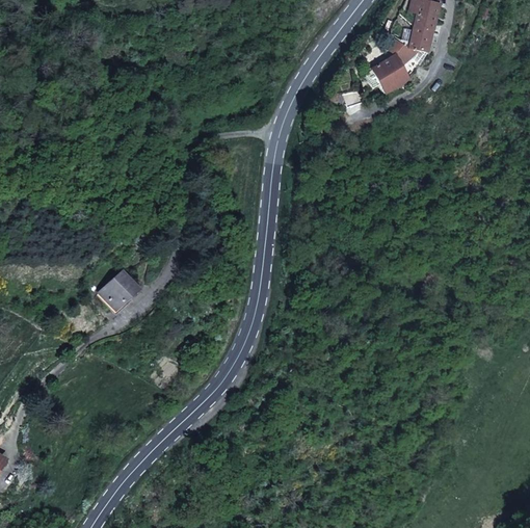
[(418,10),(415,23),(433,27),(440,1),(434,0),(412,0),(411,8),(418,10)]
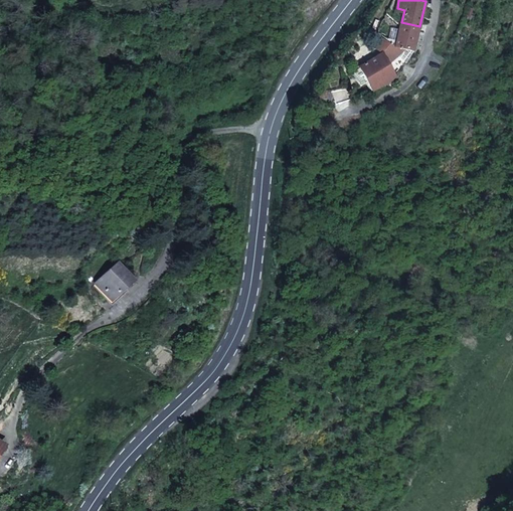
[(390,40),(383,50),(395,72),(408,56),(414,47),(419,26),(401,22),(396,42),(390,40)]
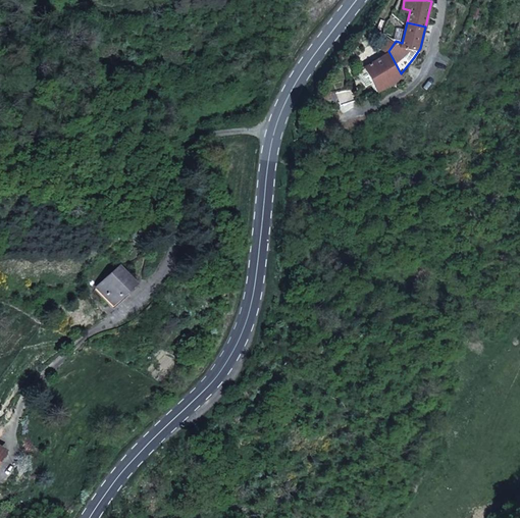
[(386,35),(382,40),(388,51),(396,41),(386,35)]
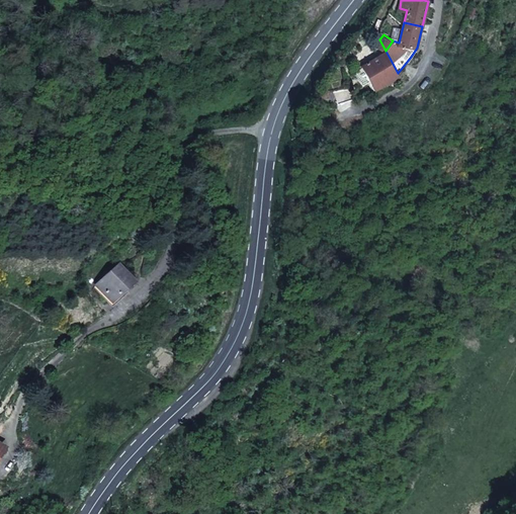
[(385,51),(362,65),(374,88),(391,80),(398,73),(385,51)]
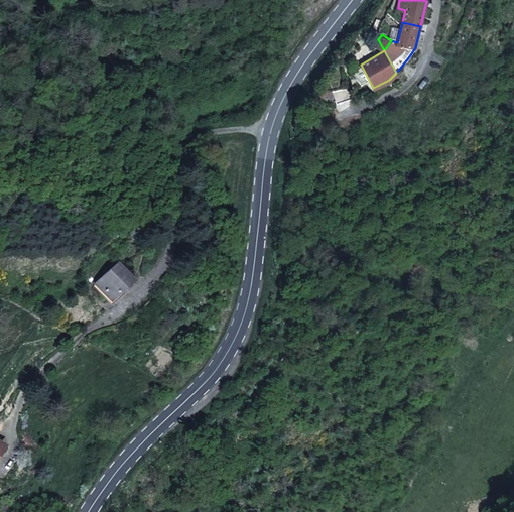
[(138,227),(148,229),(151,220),(141,217),(138,227)]
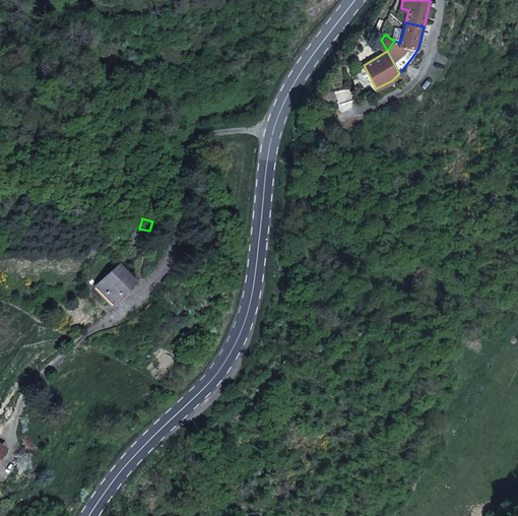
[(99,282),(114,299),(136,279),(121,263),(99,282)]
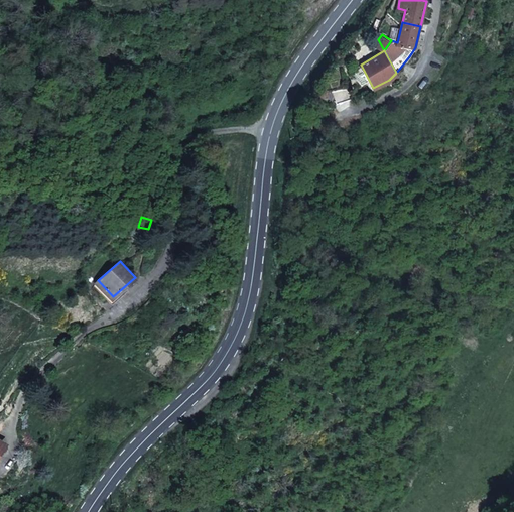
All buildings are outlined.
